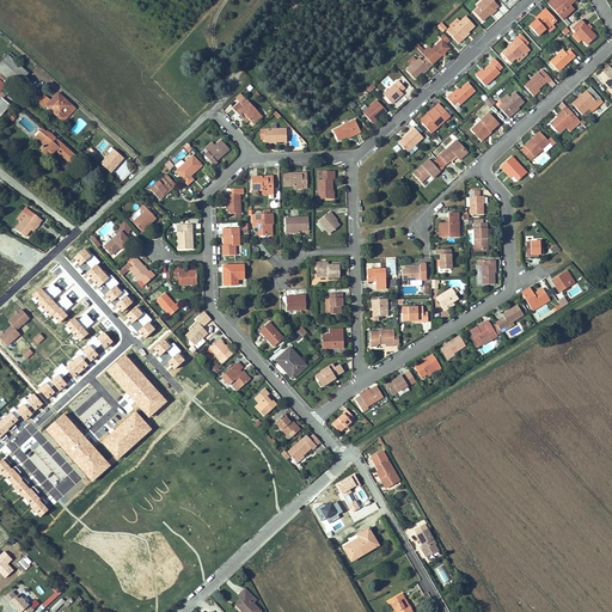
[(495,10),(499,7),(491,0),(487,0),(478,8),(473,12),(483,22),(489,16),(494,11),(495,10)]
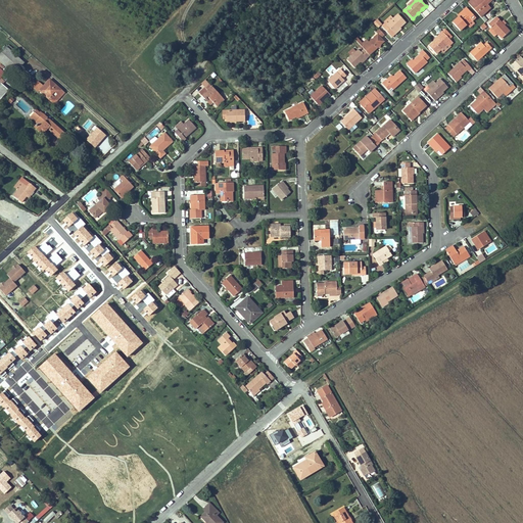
[(490,8),(487,5),(491,0),(475,0),(474,2),(472,0),(471,0),(468,3),(480,17),(482,15),(490,8)]
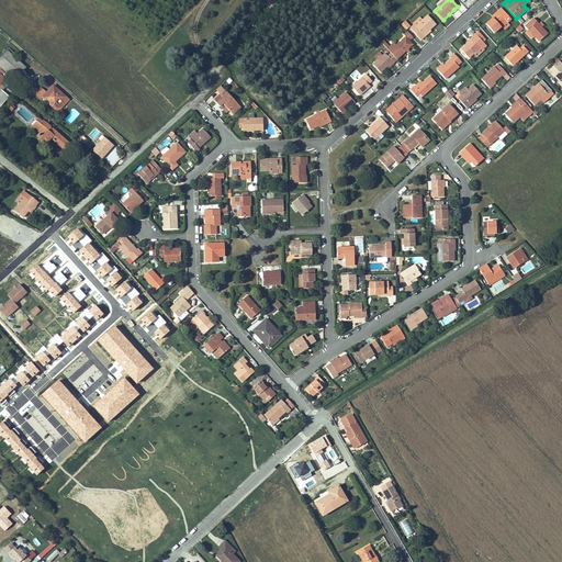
[(507,23),(510,20),(502,9),(497,12),(499,13),(493,19),(486,25),(494,33),(506,22),(507,23)]
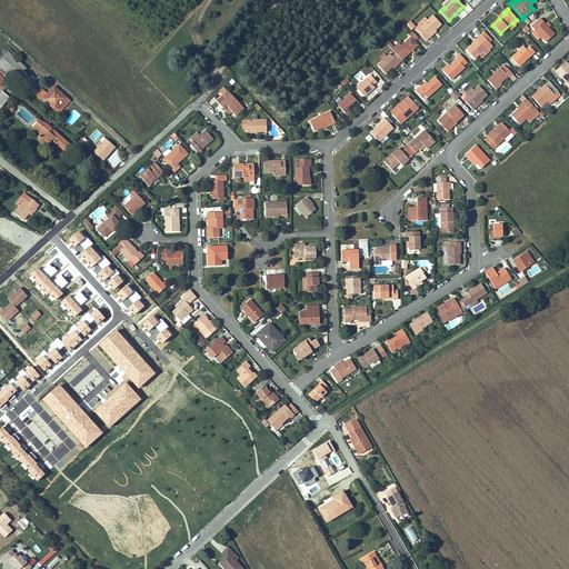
[(435,31),(440,26),(433,17),(420,28),(419,27),(416,30),(426,41),(430,38),(428,36),(435,31)]
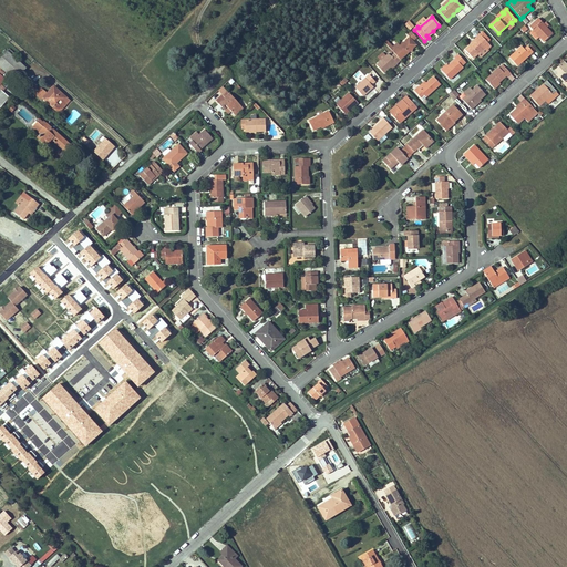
[(544,42),(553,34),(538,19),(529,27),(533,31),(539,38),(544,42)]
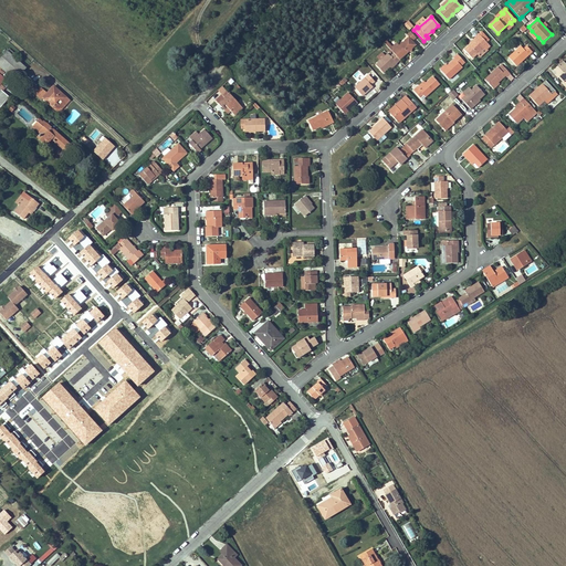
[(411,50),(416,45),(411,41),(416,38),(410,32),(407,35),(408,38),(395,51),(392,52),(394,53),(399,61),(409,52),(411,52),(411,50)]
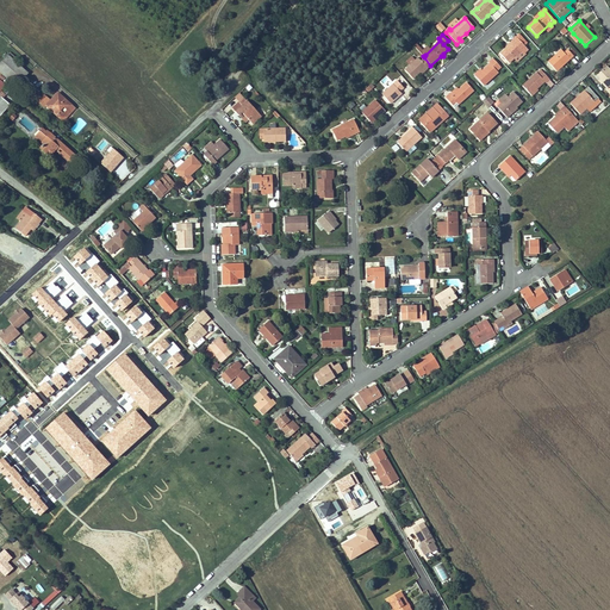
[(509,63),(526,48),(516,37),(511,41),(514,42),(506,49),(500,54),(509,63)]
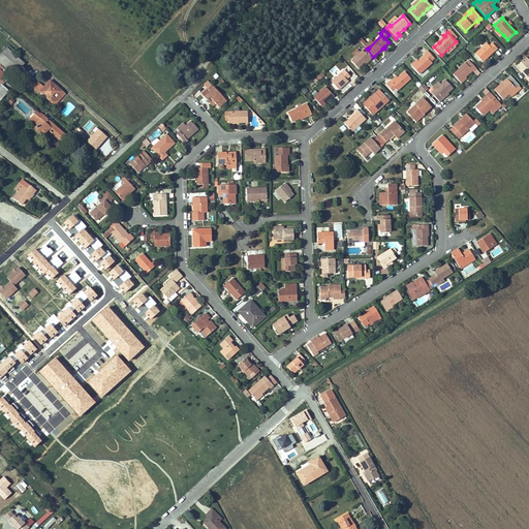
[(361,38),(359,40),(367,49),(369,48),(366,44),(361,38)]
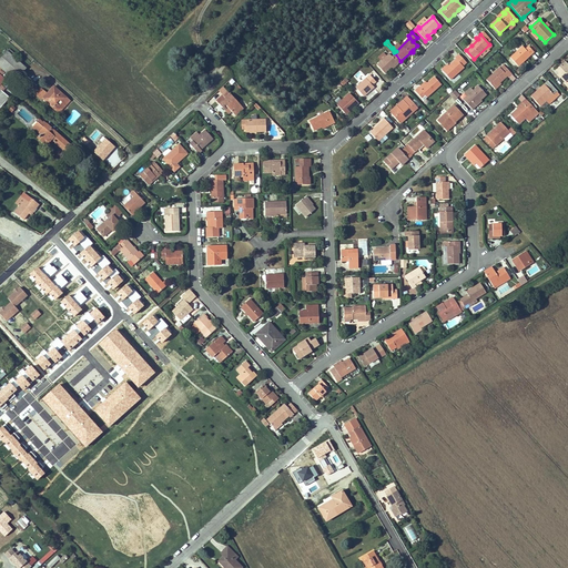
[(526,60),(534,52),(529,47),(526,50),(523,47),(510,59),(518,67),(524,62),(523,61),(525,59),(526,60)]
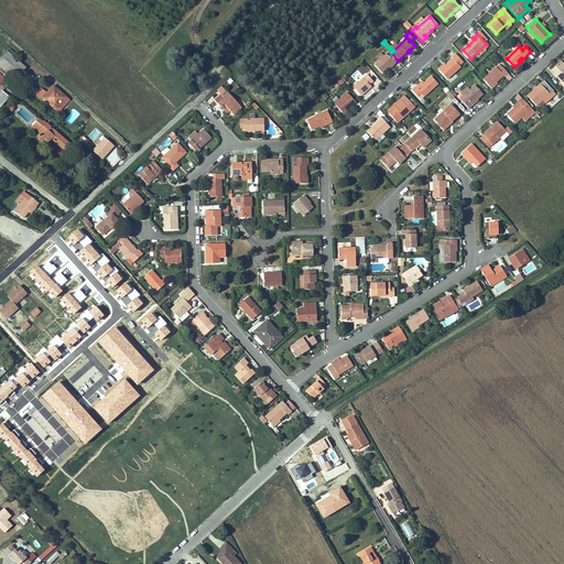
[(25,66),(7,51),(0,58),(0,66),(14,78),(25,66)]
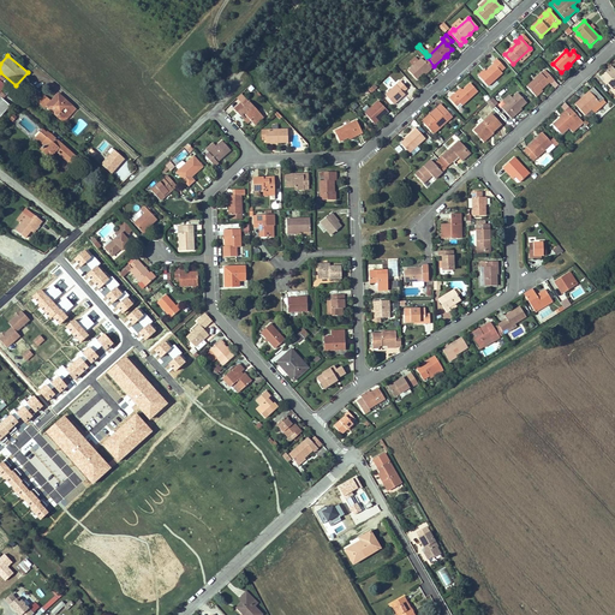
[(431,70),(435,66),(434,66),(428,58),(423,61),(421,59),(418,61),(413,66),(407,71),(416,81),(423,73),(429,69),(431,70)]
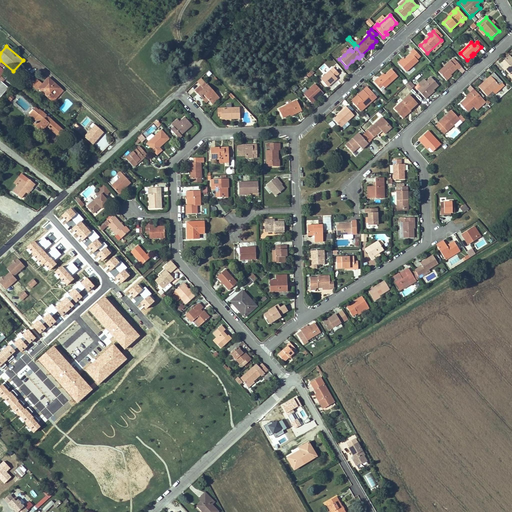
[(418,61),(417,60),(420,57),(414,49),(410,53),(411,54),(405,60),(400,65),(406,72),(418,61)]
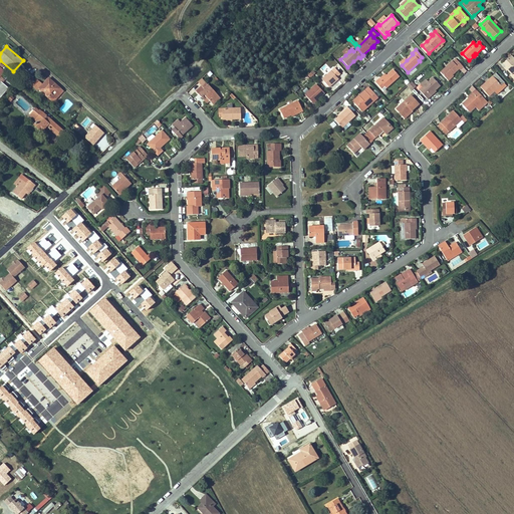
[(513,78),(513,61),(512,63),(508,58),(504,62),(507,65),(506,67),(509,70),(508,72),(513,78)]
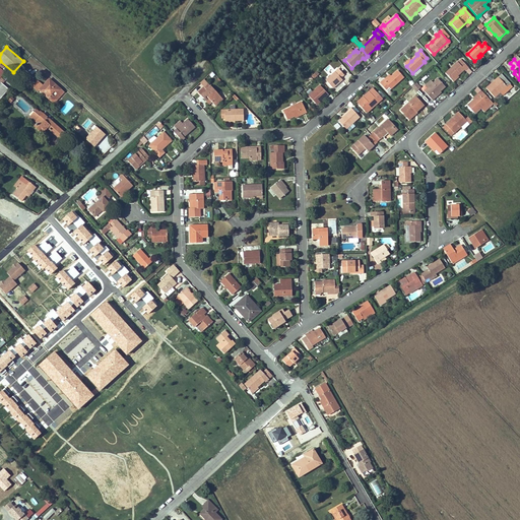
[(465,71),(468,68),(464,63),(461,66),(457,62),(445,73),(453,81),(458,76),(464,70),(465,71)]
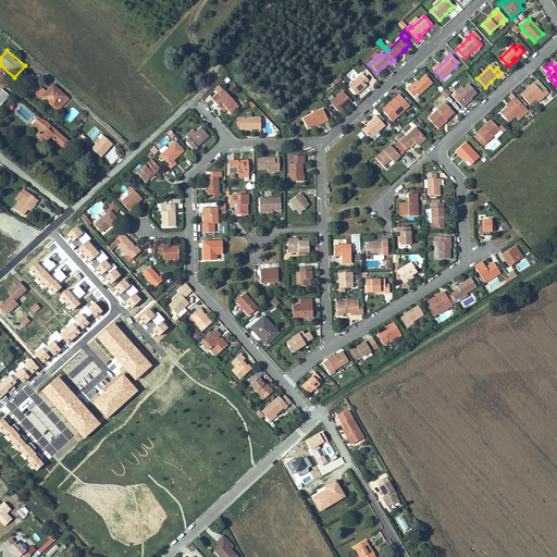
[(361,74),(358,77),(359,77),(364,84),(368,81),(361,74)]
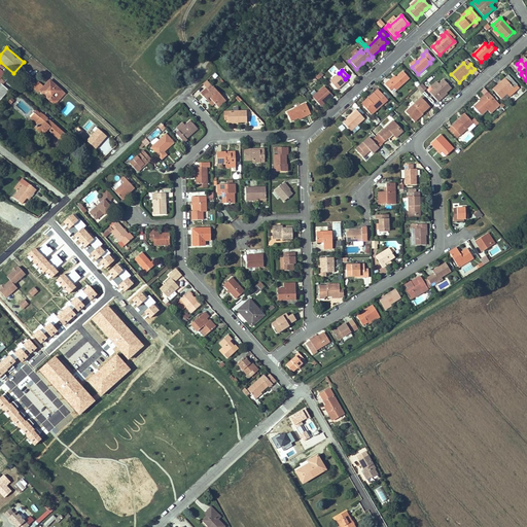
[(396,91),(410,79),(402,72),(396,78),(390,83),(388,81),(385,84),(391,92),(392,91),(392,89),(394,89),(396,91)]
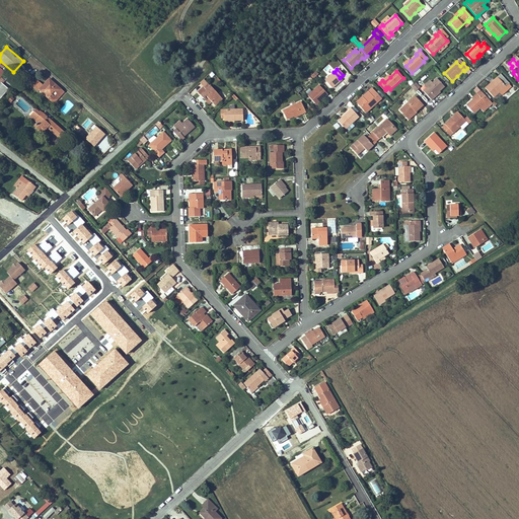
[(332,89),(342,80),(335,72),(324,81),(332,89)]
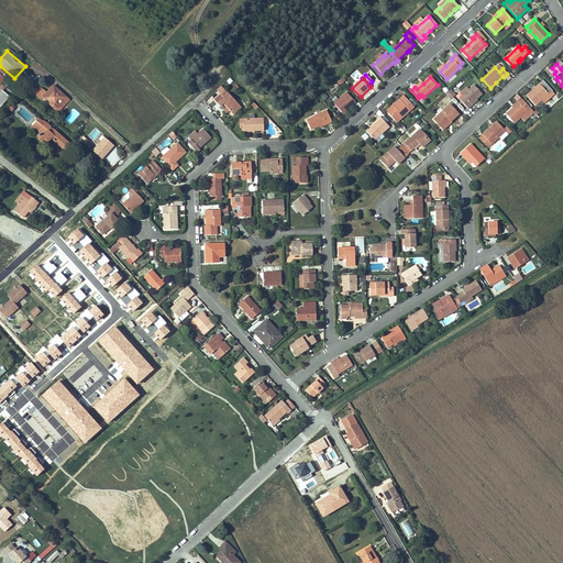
[(548,94),(549,94),(539,84),(537,87),(538,88),(532,92),(531,91),(526,96),(536,106),(541,100),(548,94)]
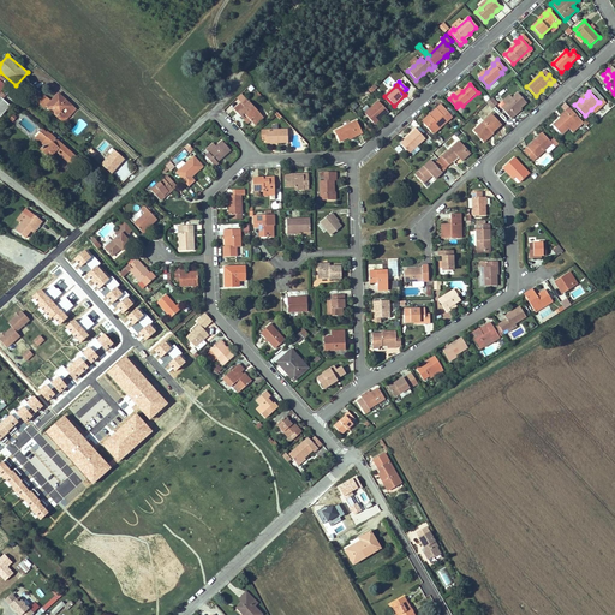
[(58,93),(52,100),(46,106),(57,115),(58,113),(63,117),(69,111),(70,112),(73,107),(58,93)]
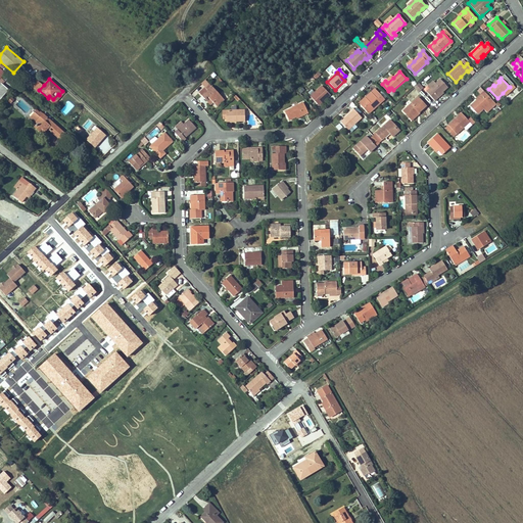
[(442,93),(447,88),(440,80),(436,84),(430,89),(426,92),(435,102),(438,99),(436,98),(442,93)]
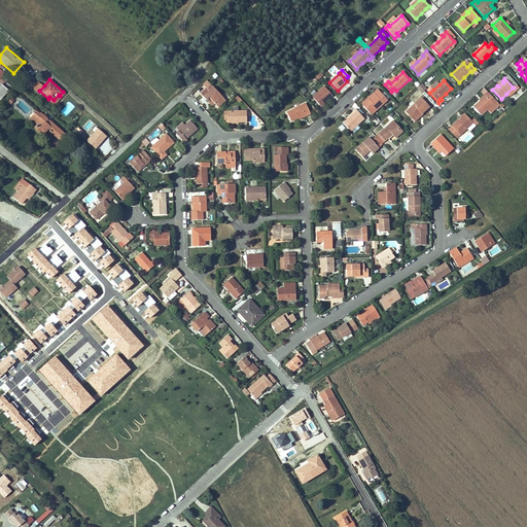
[(44,85),(39,81),(35,86),(39,91),(44,85)]
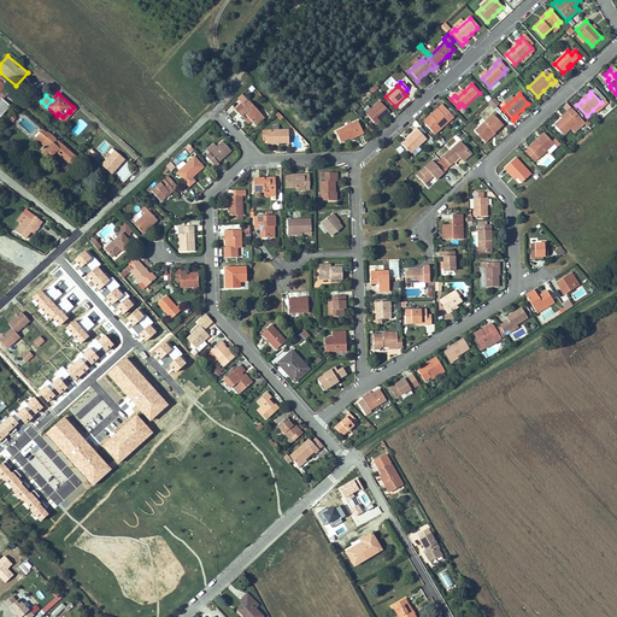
[(0,116),(10,106),(1,98),(0,99),(0,116)]
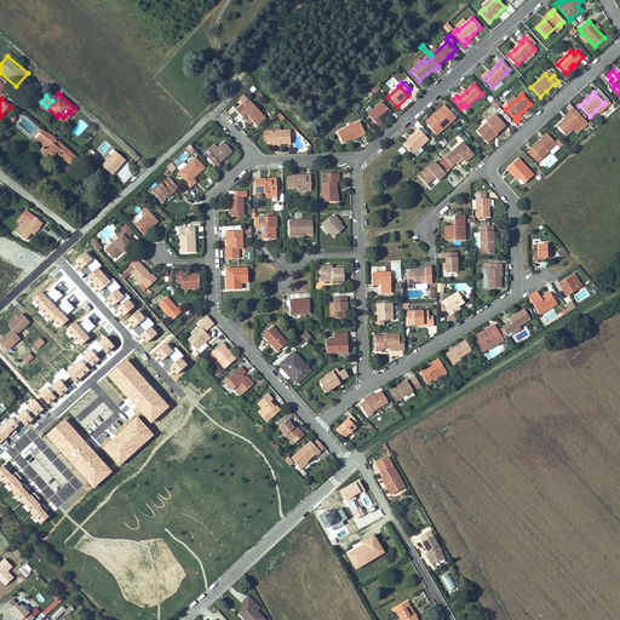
[(501,105),(497,99),(494,101),(491,104),(497,110),(501,105)]
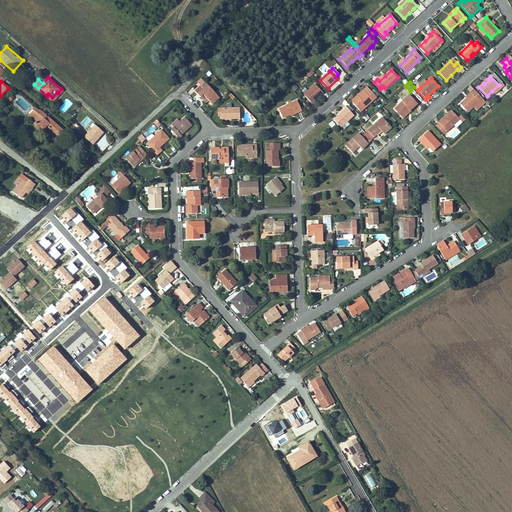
[(323,94),(315,85),(304,95),(311,103),(316,97),(317,99),(323,94)]
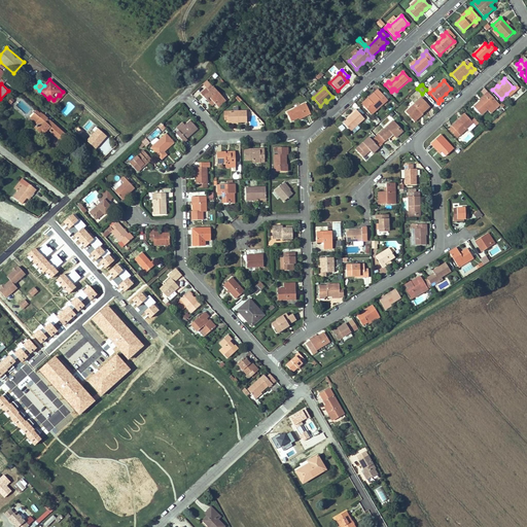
[(516,92),(514,89),(513,88),(506,94),(510,98),(516,92)]
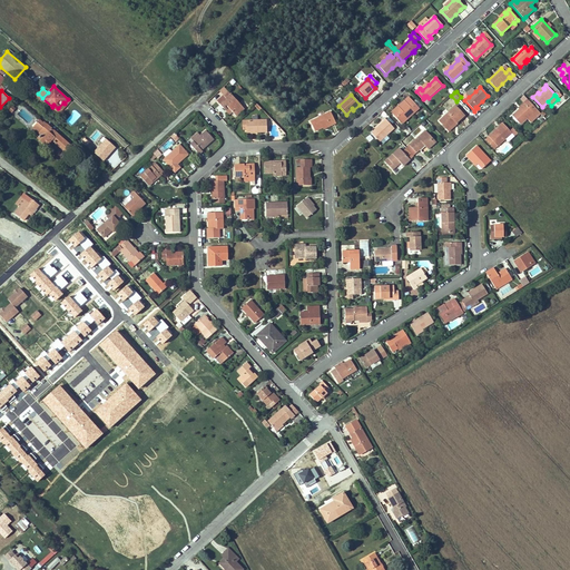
[(244,109),(233,96),(227,99),(226,98),(224,96),(217,102),(224,108),(227,106),(229,109),(232,111),(233,112),(236,116),(244,109)]
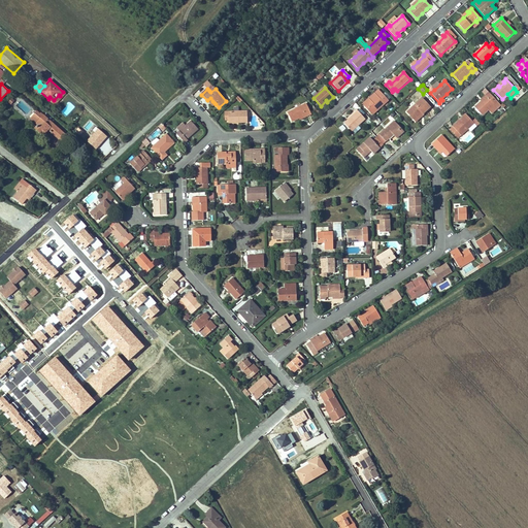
[(370,100),(381,92),(378,91),(369,99),(370,100)]
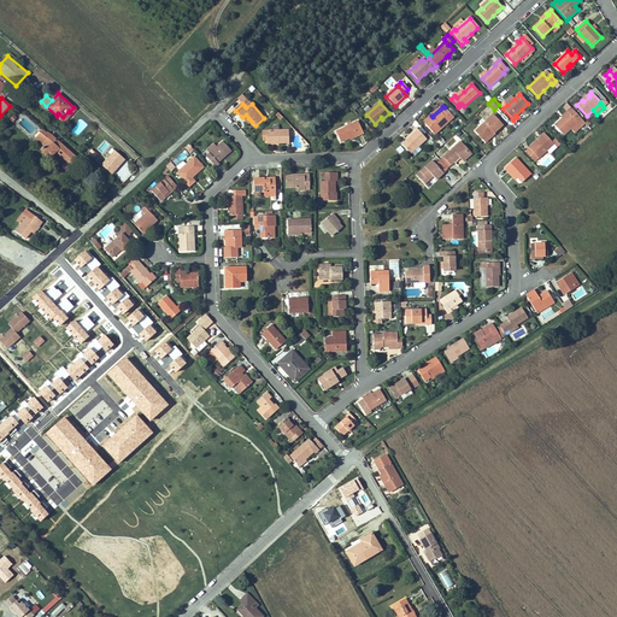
[(69,111),(63,117),(60,119),(64,123),(76,110),(74,107),(70,112),(69,111)]
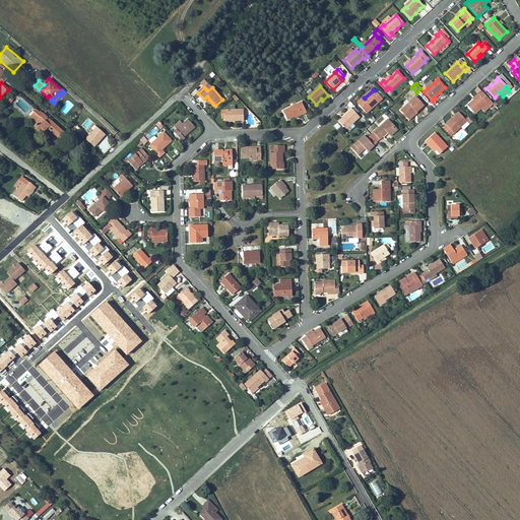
[(366,113),(382,100),(375,90),(365,99),(364,98),(358,103),(366,113)]
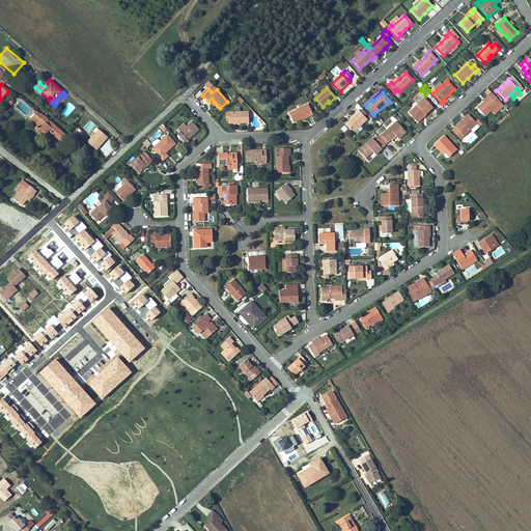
[(484,116),(500,103),(493,94),(477,108),(484,116)]
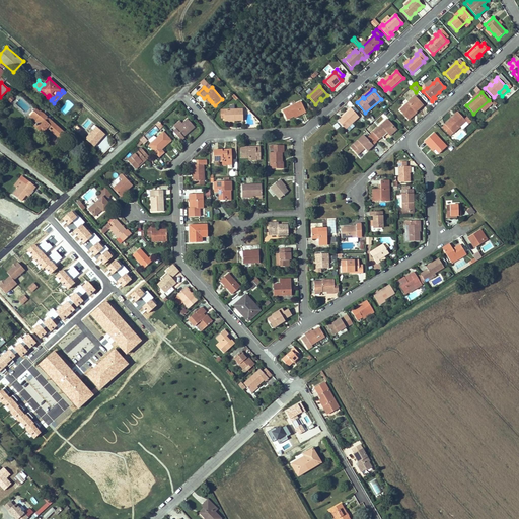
[(416,113),(423,105),(415,97),(399,110),(406,118),(415,112),(416,113)]
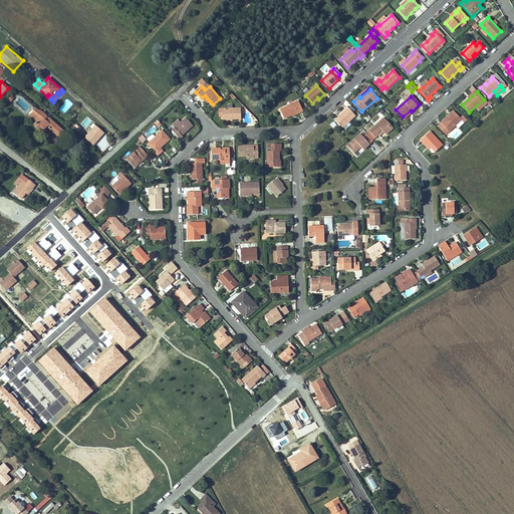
[(303,111),(298,101),(280,109),(284,118),(291,115),(297,112),(298,114),(303,111)]
